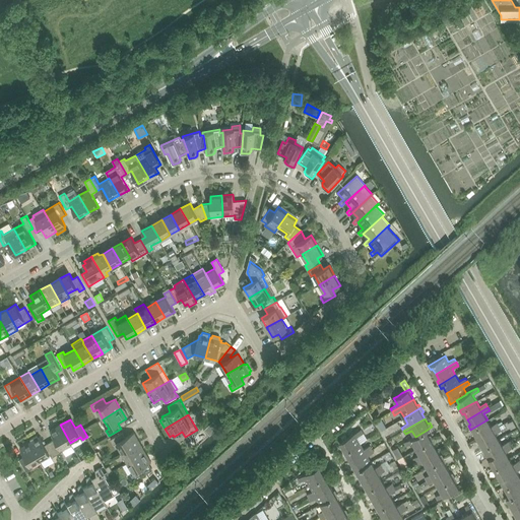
[(477,438),(499,426),(498,424),(497,423),(491,426),(488,419),(470,430),(472,434),(474,433),(477,438)]
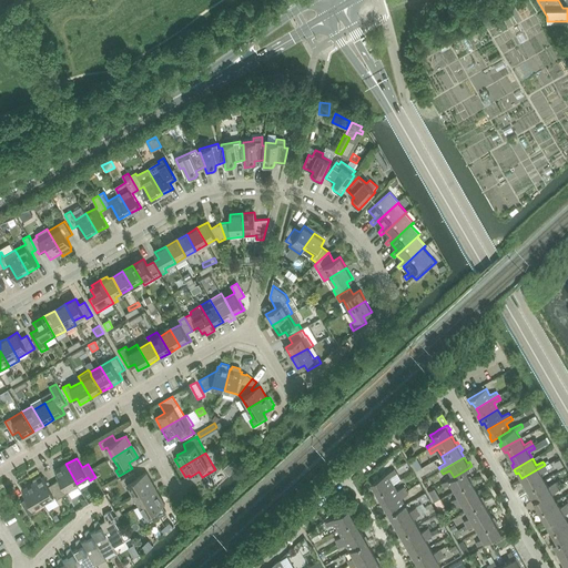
[(233,459),(229,464),(234,470),(240,466),(233,459)]
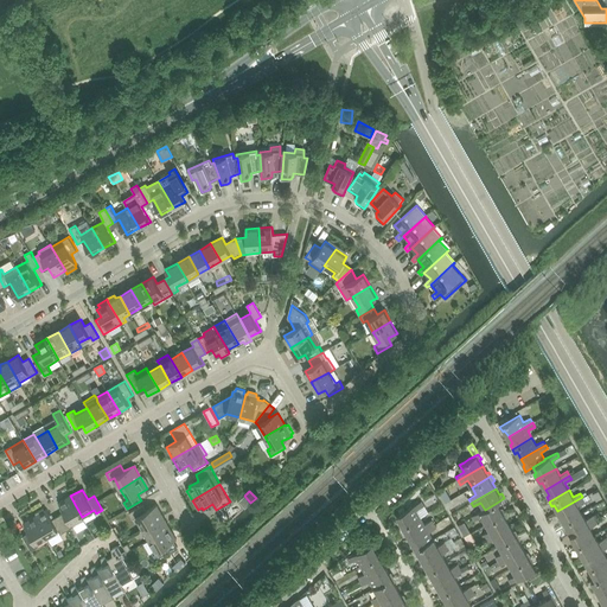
[(58,516),(66,530),(84,521),(82,517),(70,496),(58,503),(64,512),(58,516)]
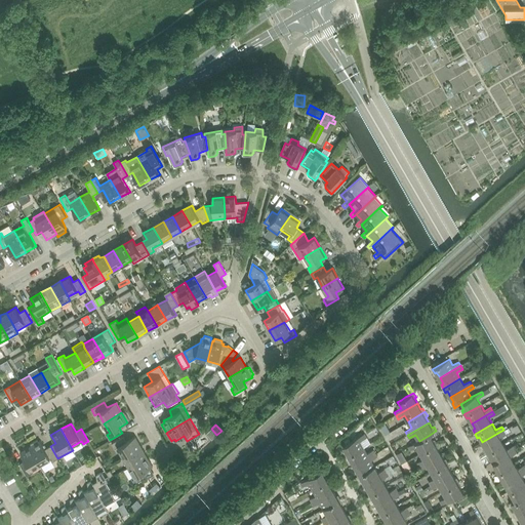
[(486,453),(502,443),(499,437),(506,434),(503,430),(482,442),(486,448),(484,449),(486,453)]
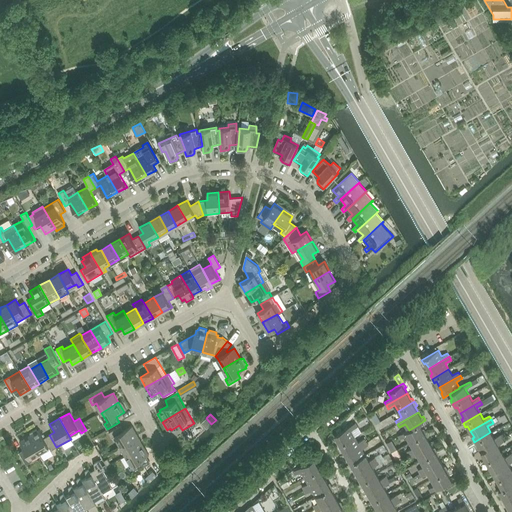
[(336,442),(338,446),(355,436),(351,430),(357,426),(355,423),(335,435),(338,441),(336,442)]
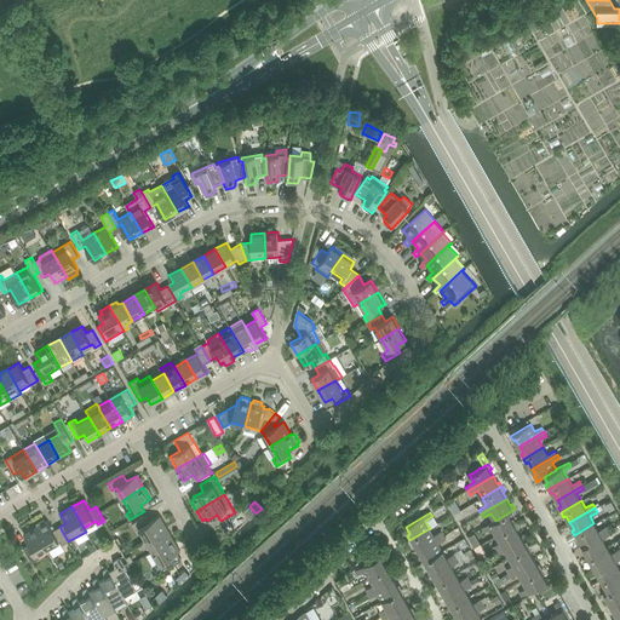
[(495,521),(482,527),(484,532),(492,528),(497,535),(516,523),(514,518),(511,520),(507,514),(495,521)]
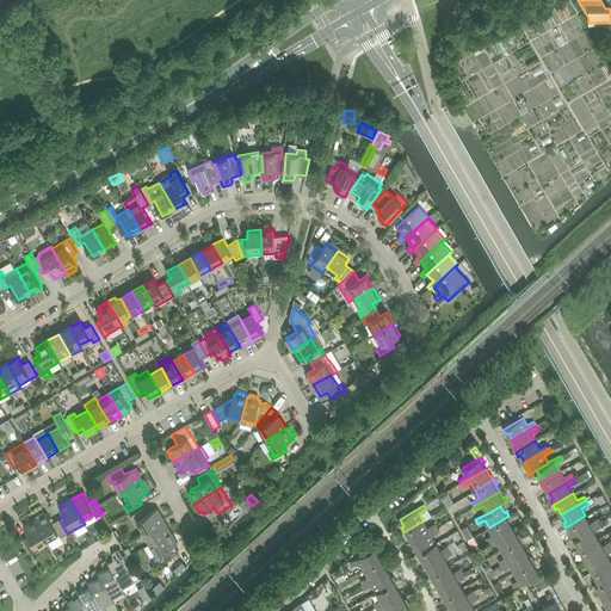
[(137,520),(144,532),(165,520),(158,508),(148,514),(144,508),(130,517),(134,523),(137,520)]
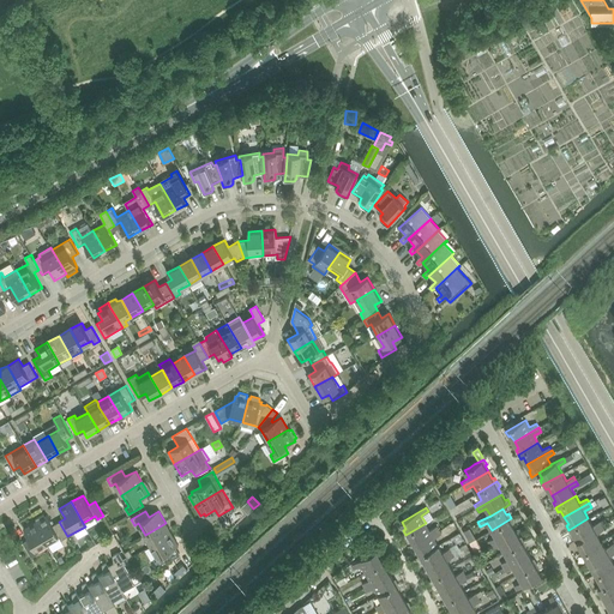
[(61,540),(67,536),(59,522),(53,525),(47,516),(44,517),(43,515),(36,519),(37,522),(35,522),(47,543),(59,536),(61,540)]
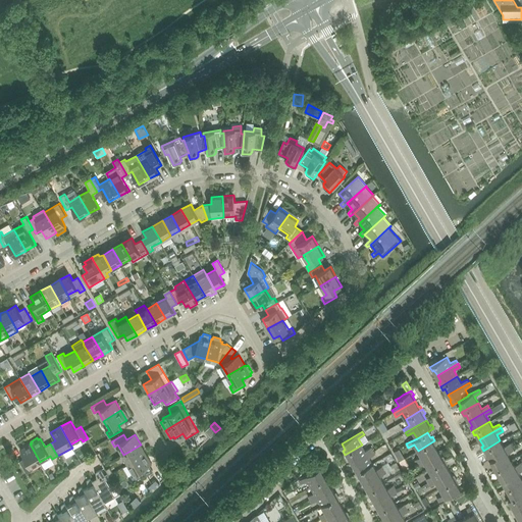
[(417,463),(438,451),(435,446),(437,445),(434,440),(418,451),(421,456),(415,460),(417,463)]
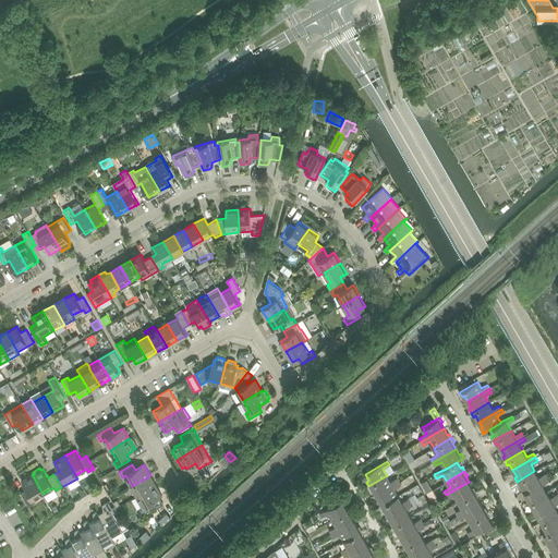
[(524,490),(547,477),(545,474),(538,477),(534,471),(517,482),(519,486),(521,485),(524,490)]
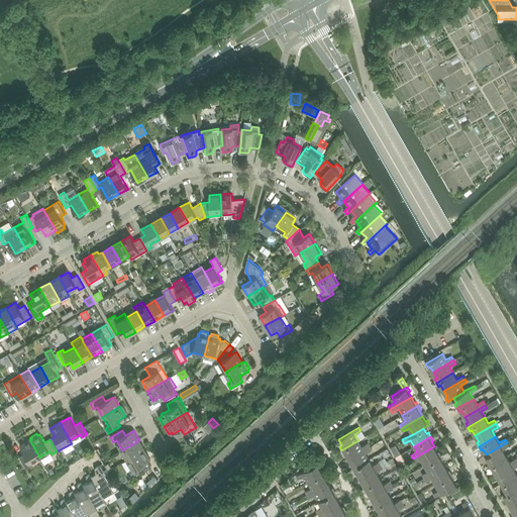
[(30,462),(39,457),(29,439),(20,445),(24,454),(19,457),(26,470),(32,467),(30,462)]
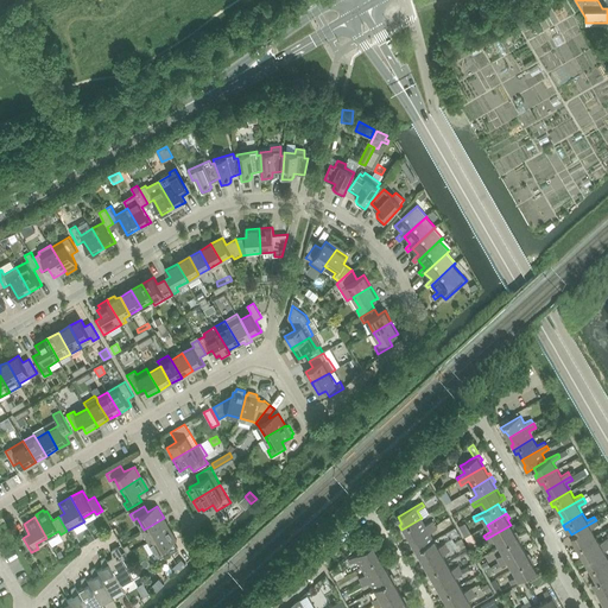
[(144,530),(150,540),(170,529),(164,518),(144,530)]
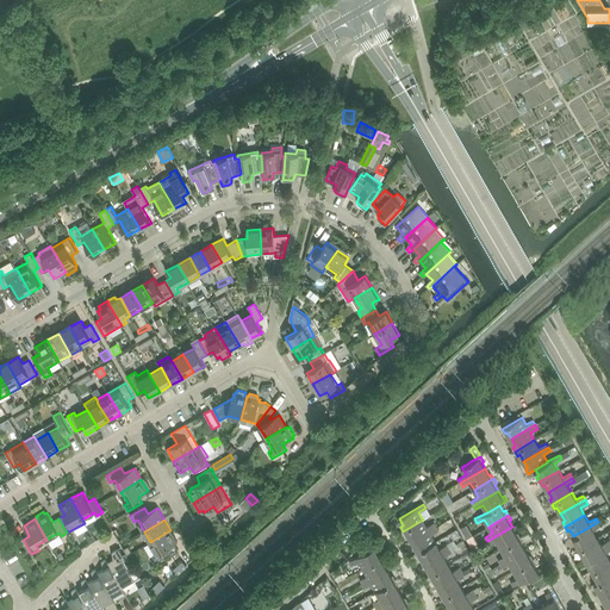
[(427,527),(423,520),(403,531),(405,535),(408,534),(412,541),(436,527),(434,522),(427,527)]
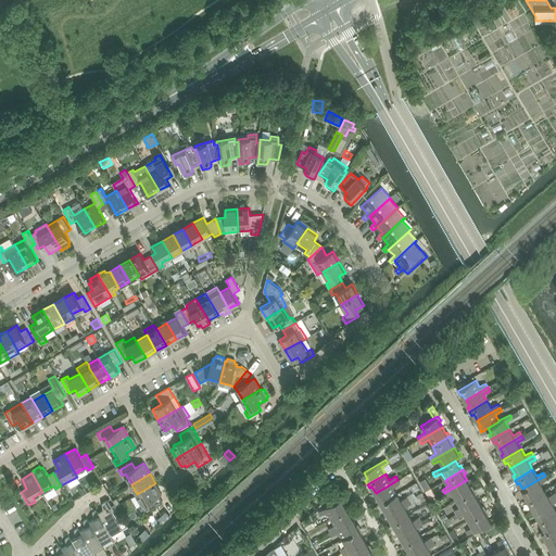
[(527,500),(544,490),(541,483),(547,479),(545,476),(522,489),(526,494),(523,495),(527,500)]
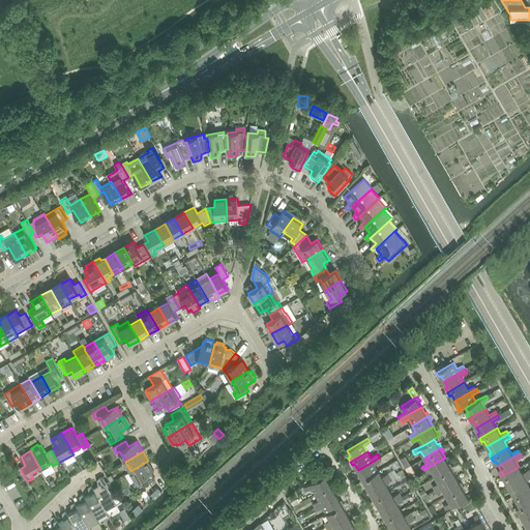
[(381,461),(379,458),(358,470),(361,475),(359,476),(361,480),(378,471),(375,465),(381,461)]
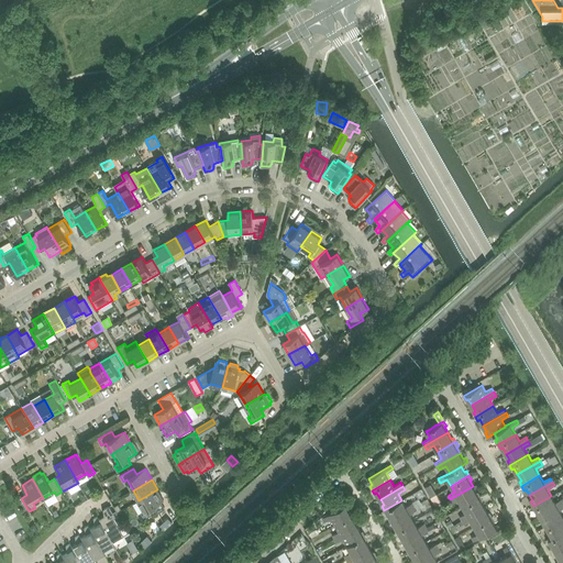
[(435,500),(443,496),(439,486),(431,490),(435,500)]
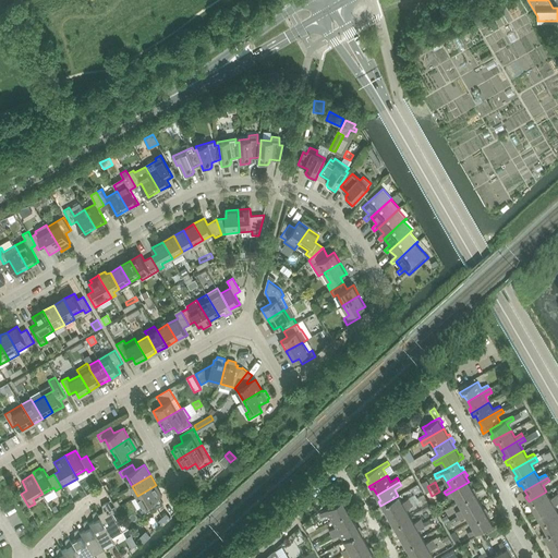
[(459,501),(476,492),(474,487),(472,488),(469,482),(446,495),(448,499),(455,495),(459,501)]
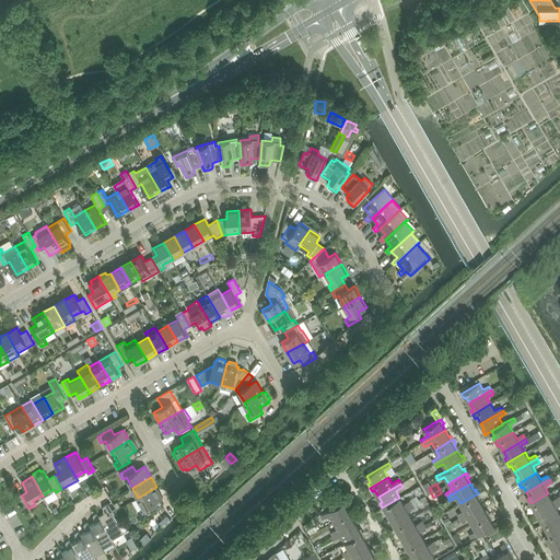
[(163,498),(156,487),(138,498),(144,509),(140,511),(143,516),(158,509),(154,503),(163,498)]
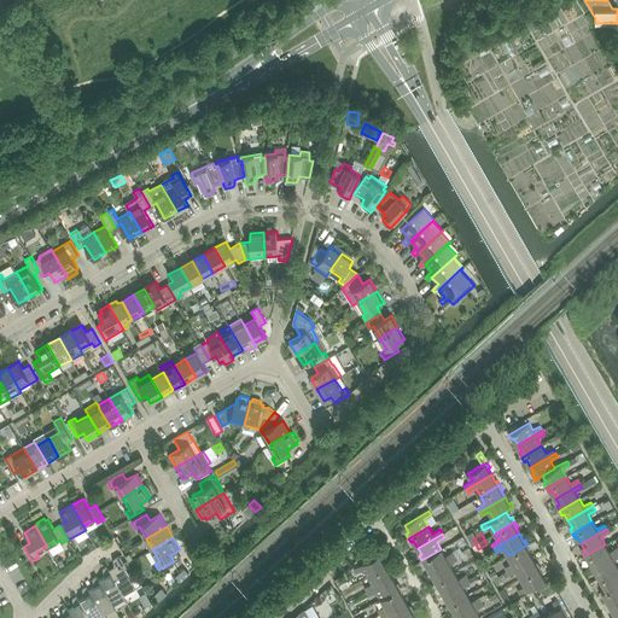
[(507,571),(532,557),(529,551),(530,549),(528,544),(508,555),(512,563),(505,567),(507,571)]
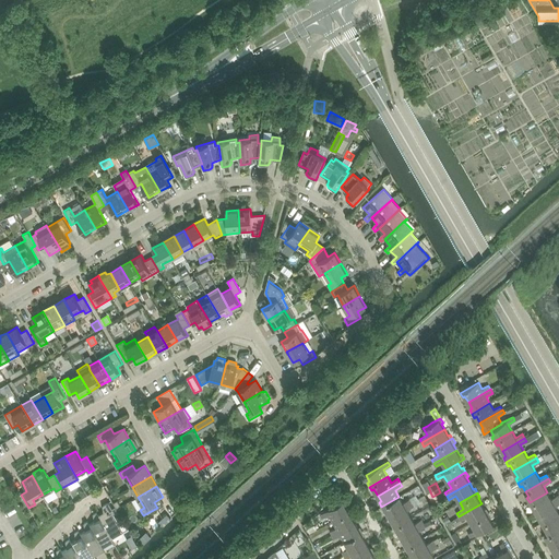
[(537,512),(558,499),(558,497),(558,495),(551,499),(547,492),(530,502),(532,507),(534,506),(537,512)]
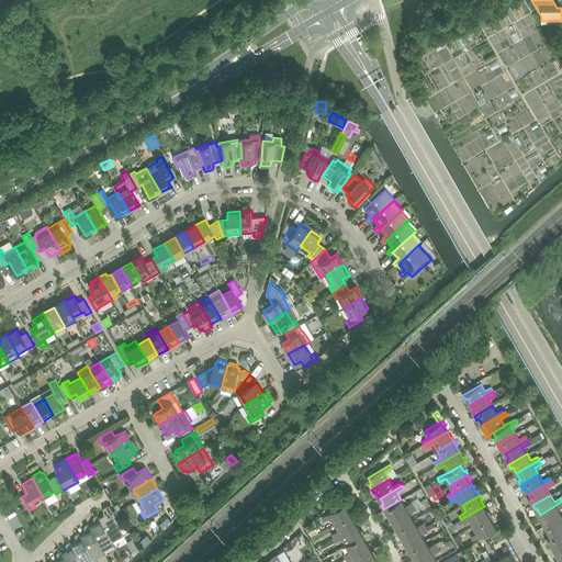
[(167,508),(177,505),(175,496),(165,499),(167,508)]
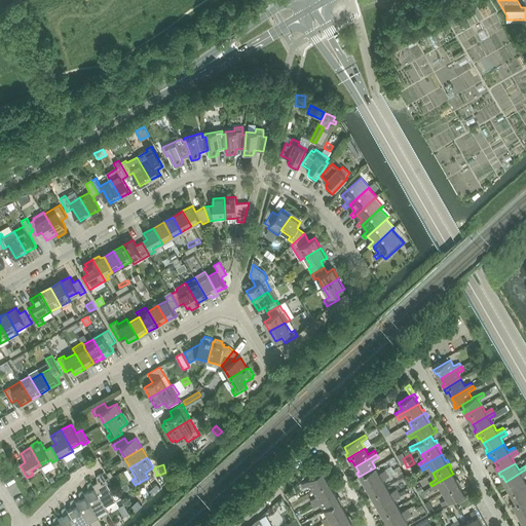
[(379,474),(375,467),(359,477),(361,481),(363,480),(366,485),(387,473),(385,470),(379,474)]
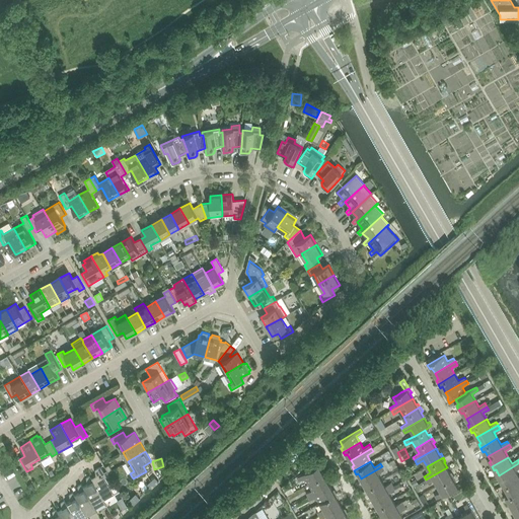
[(503,486),(518,476),(516,470),(518,467),(518,463),(499,475),(502,480),(500,482),(503,486)]
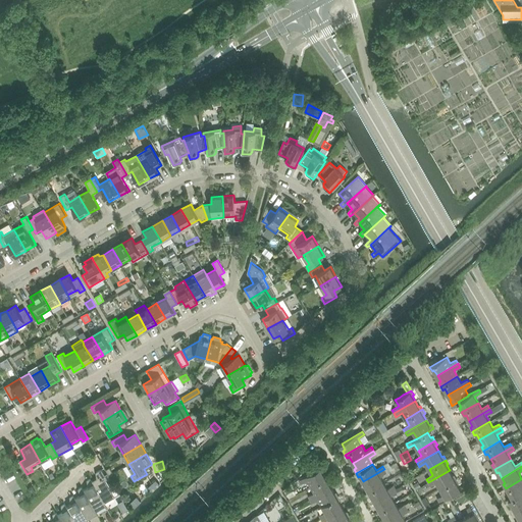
[(307,480),(311,486),(327,477),(325,473),(323,474),(320,468),(299,480),(301,484),(307,480)]
